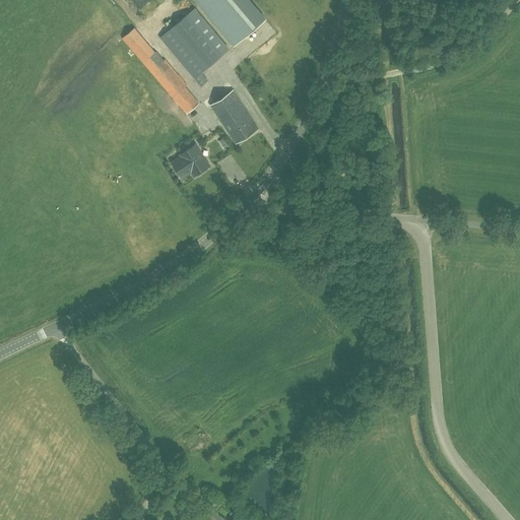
[(195,0),(234,45),(263,19),(247,0),(195,0)]
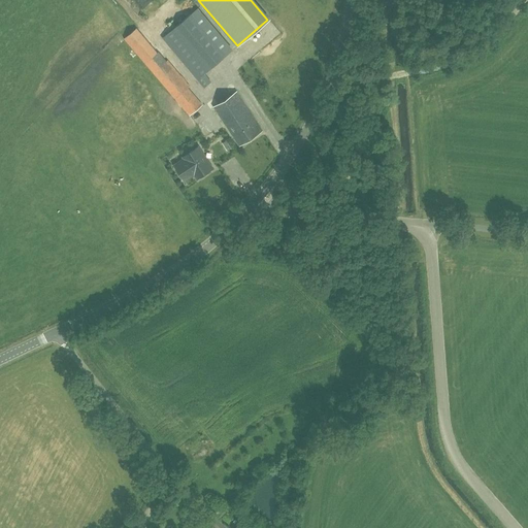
[(205,74),(227,55),(192,13),(163,38),(204,88),(211,81),(205,74)]
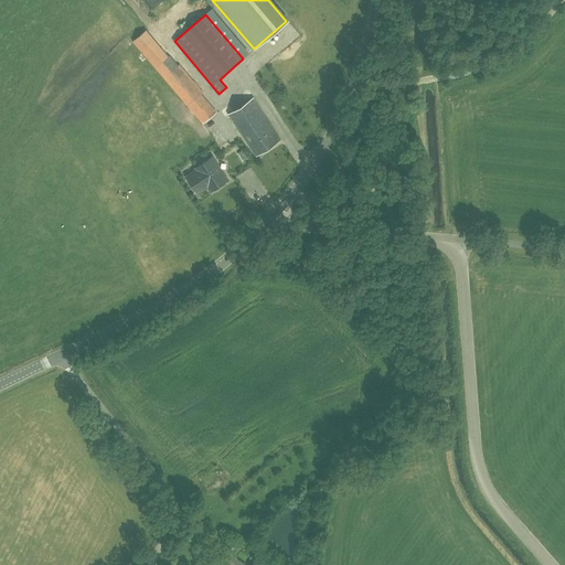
[(203,124),(217,112),(202,94),(204,93),(180,64),(179,64),(170,55),(169,56),(147,30),(134,41),(203,124)]
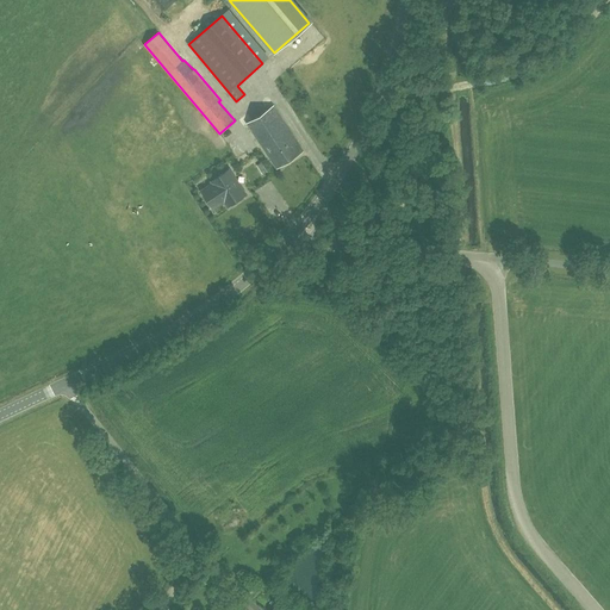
[(303,150),(273,106),(248,123),(277,168),(303,150)]
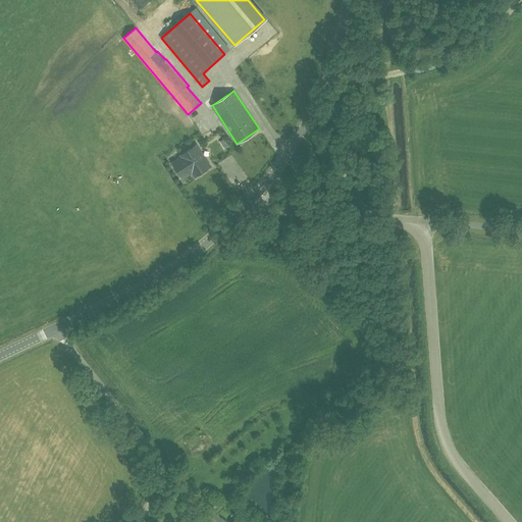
[(210,166),(197,145),(180,155),(183,157),(172,163),(183,178),(193,172),(195,176),(197,175),(198,176),(205,172),(204,170),(210,166)]
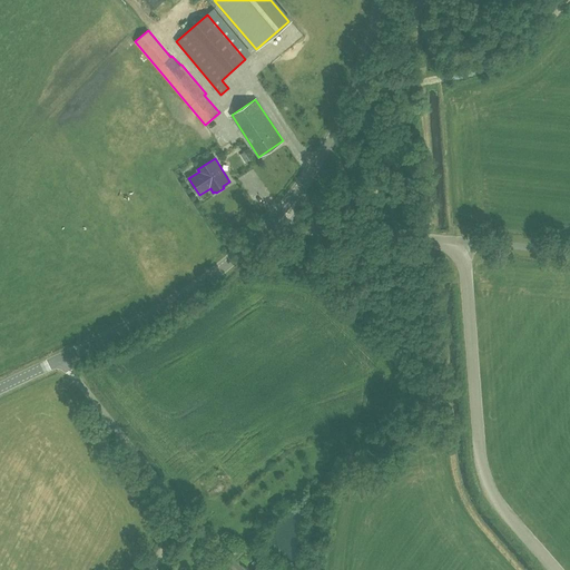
[(212,479),(216,471),(210,467),(205,475),(212,479)]
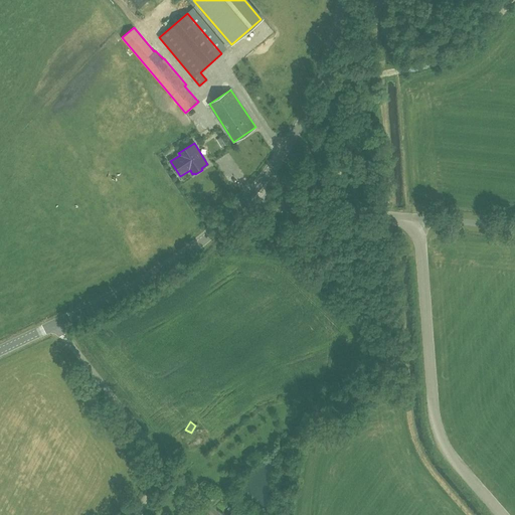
[(187,508),(178,502),(171,514),(172,514),(179,514),(181,512),(184,513),(187,508)]
